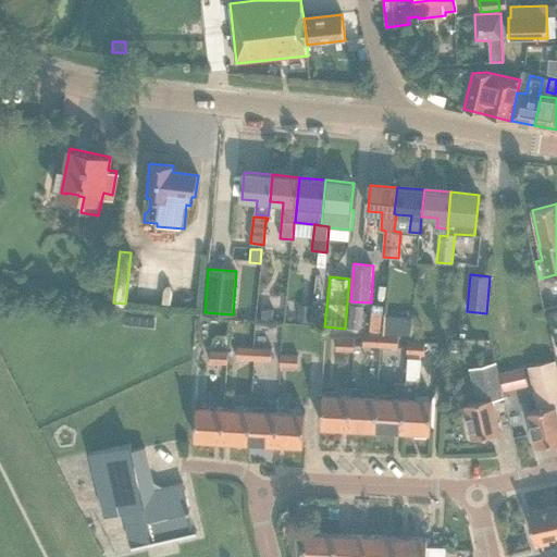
[(547,307),(556,304),(556,289),(544,294),(547,307)]
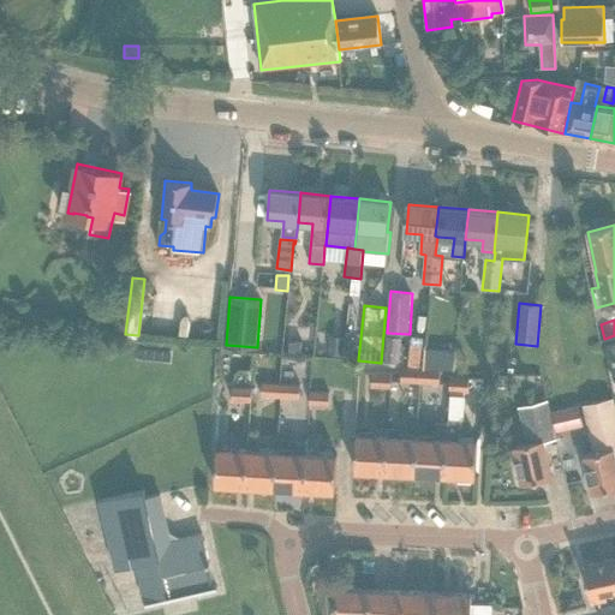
[(387,334),(383,358),(400,360),(402,336),(387,334)]
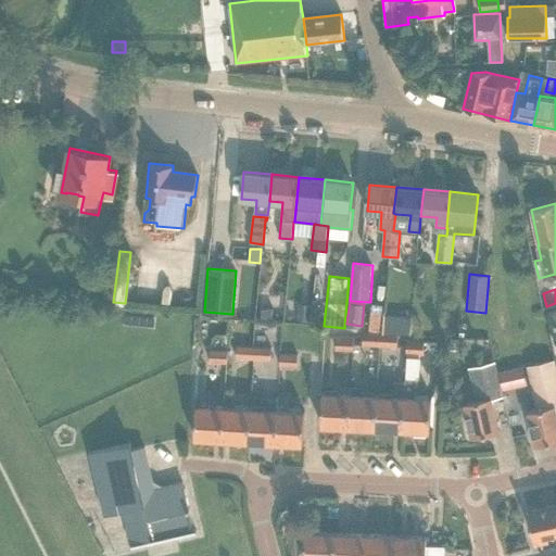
[(299,304),(297,319),(310,321),(312,305),(299,304)]
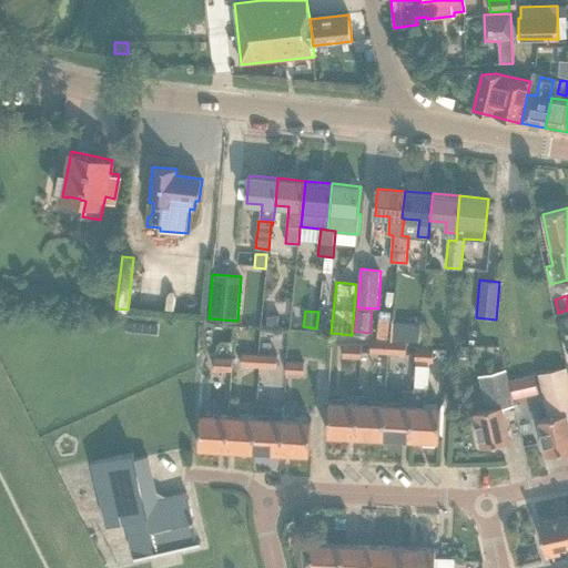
[(387,338),(391,312),(379,311),(376,337),(387,338)]
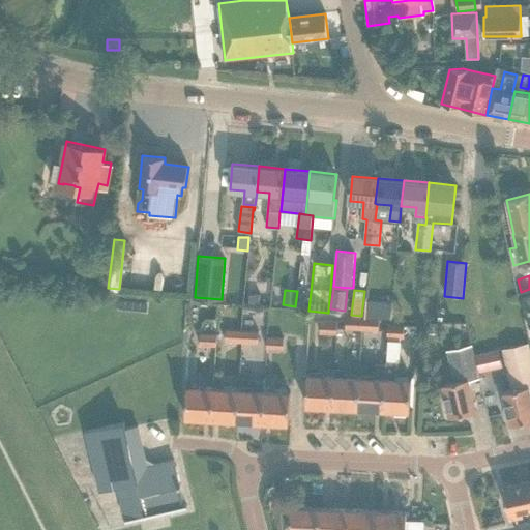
[(249,295),(248,304),(259,305),(260,295),(249,295)]
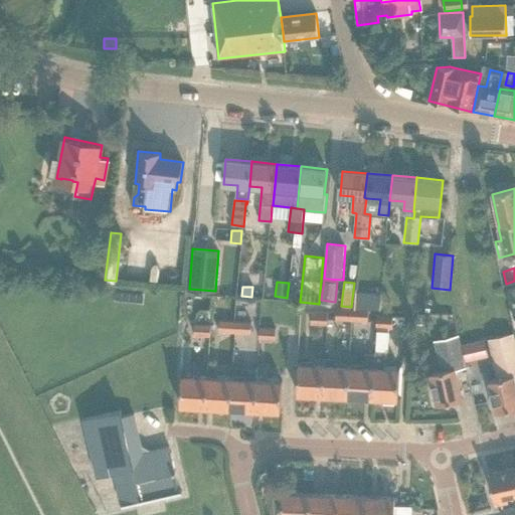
[(355,296),(355,308),(380,310),(381,297),(355,296)]
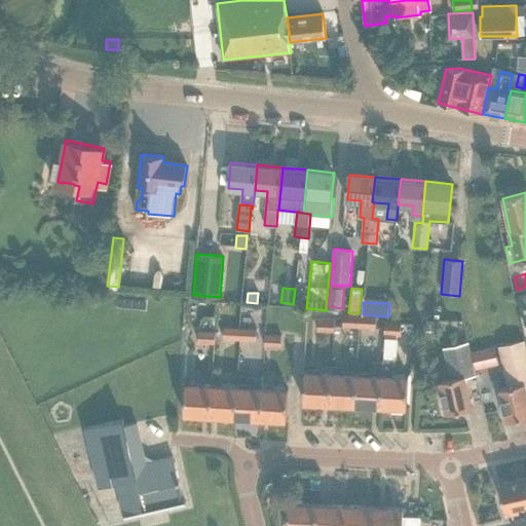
[(343,315),(343,328),(359,328),(360,315),(343,315)]
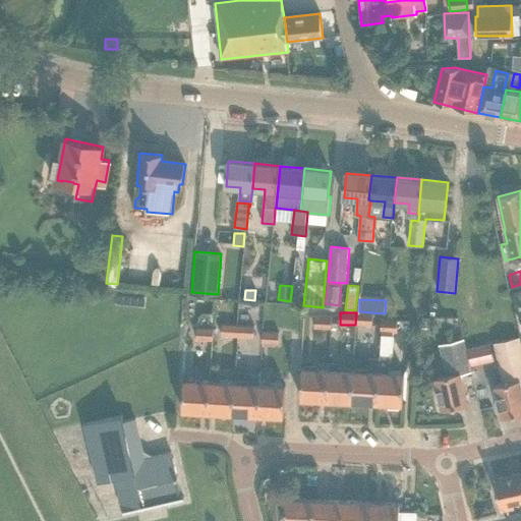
[(356,312),(355,325),(371,326),(373,313),(356,312)]
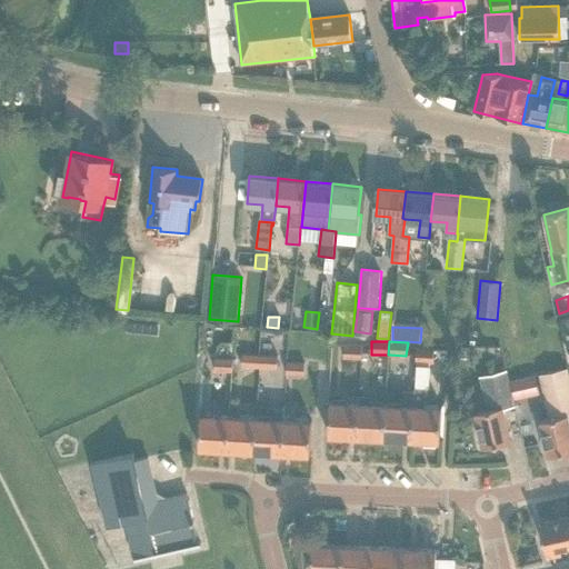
[(330,377),(343,376),(345,359),(362,359),(363,347),(332,346),(330,377)]
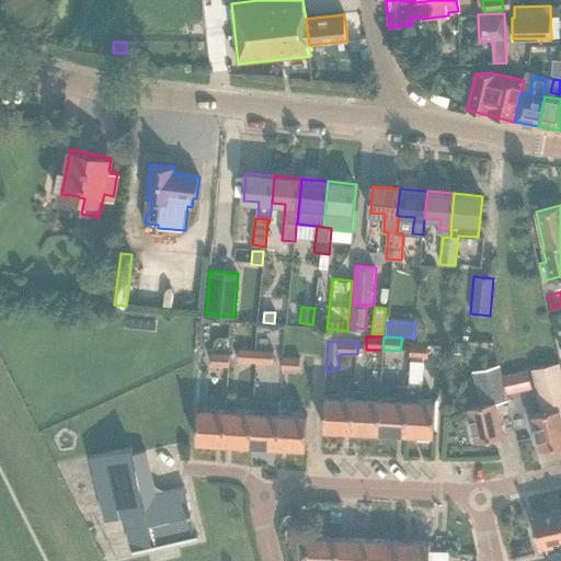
[(454,342),(454,352),(465,352),(465,342),(454,342)]
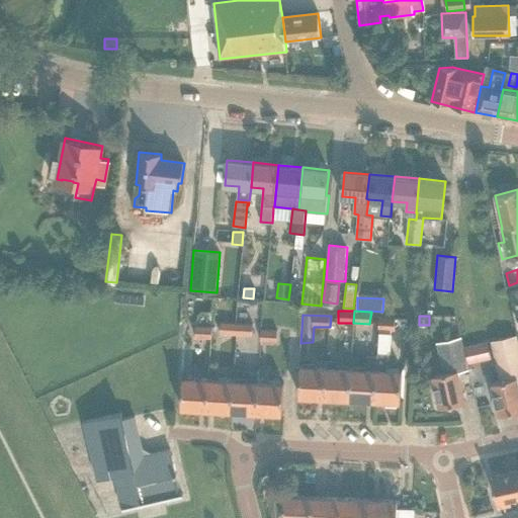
[(395,319),(379,318),(378,330),(395,331),(395,319)]
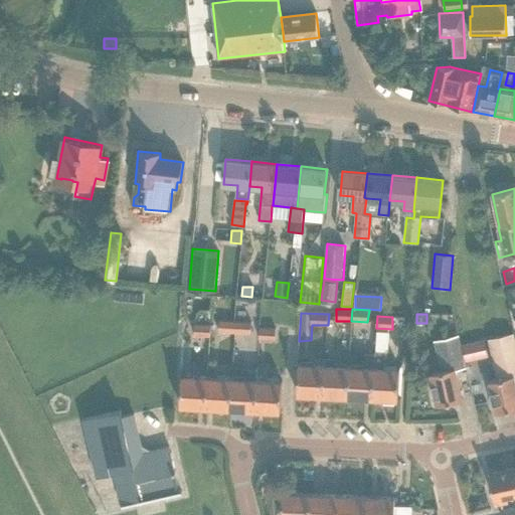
[(218,333),(234,334),(235,322),(220,321),(218,333)]
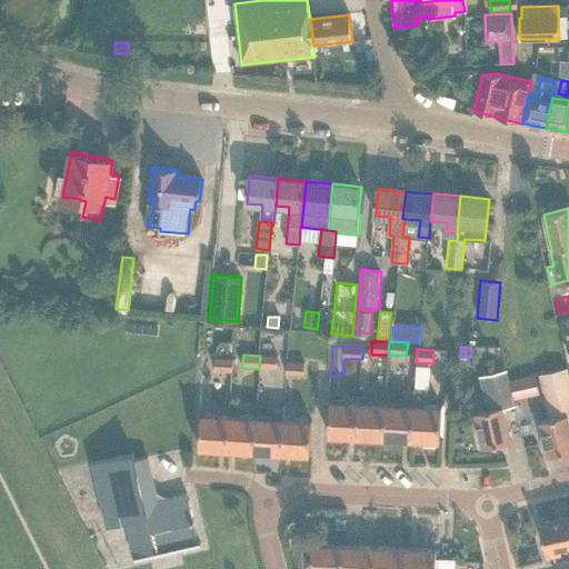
[(260,356),(259,369),(278,370),(278,357),(260,356)]
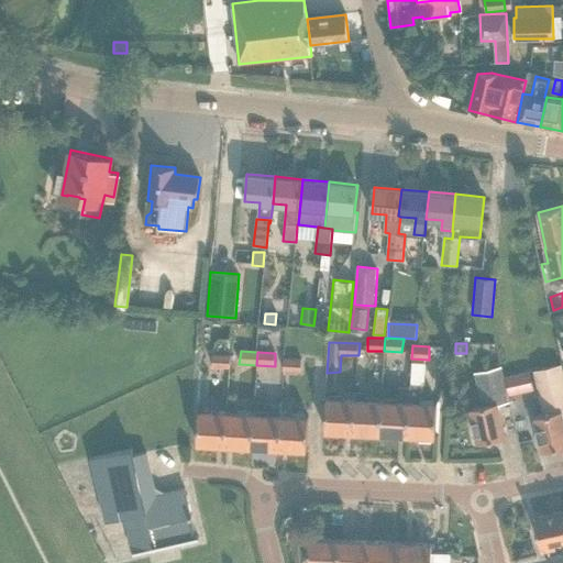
[(232,356),(213,355),(212,368),(230,368),(232,356)]
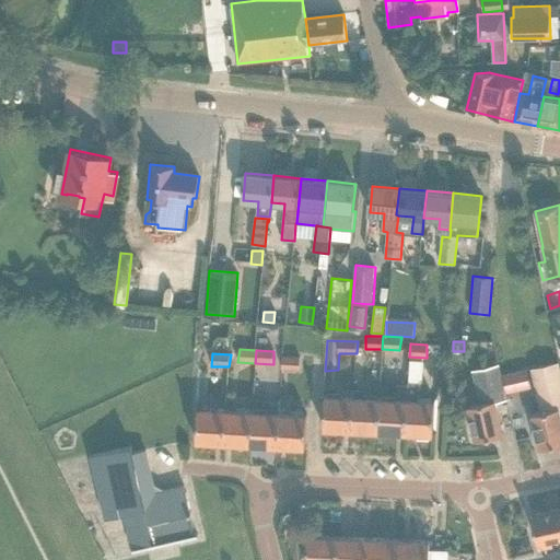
[(300,358),(282,357),(282,370),(300,370),(300,358)]
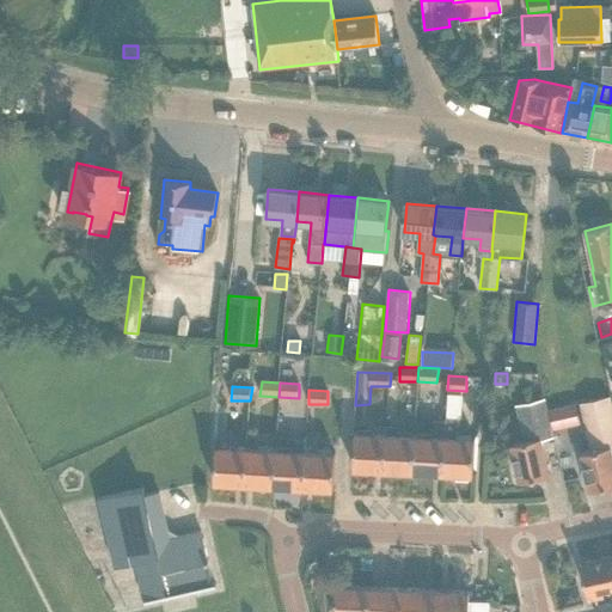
[(592,450),(581,452),(589,490),(611,484),(611,448),(611,447),(611,446),(611,411),(609,397),(581,403),(592,450)]
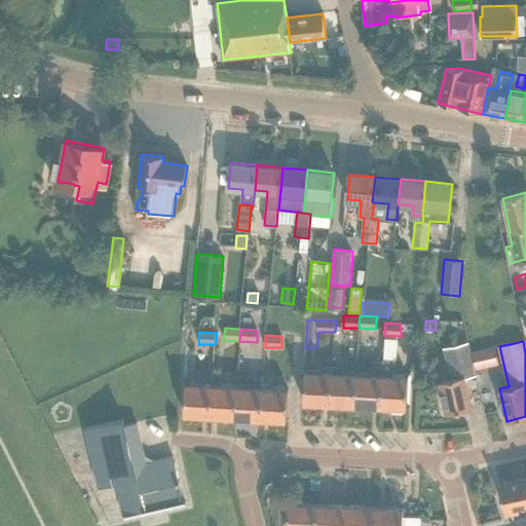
[(464,376),(475,374),(467,345),(446,350),(452,378),(439,380),(446,414),(472,408),(464,376)]
